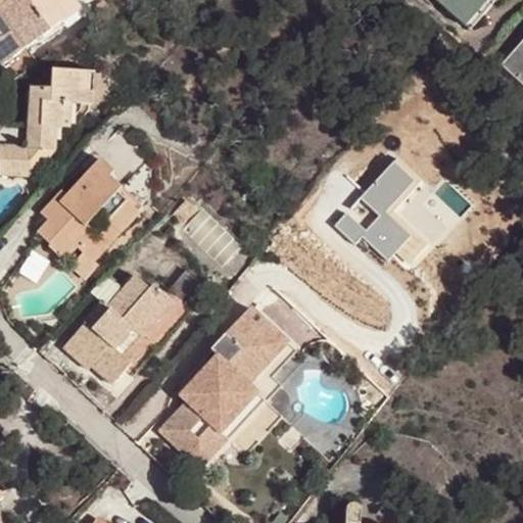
[(0,37),(0,61),(1,63),(67,17),(58,4),(63,0),(0,0),(0,34),(1,37),(0,37)]
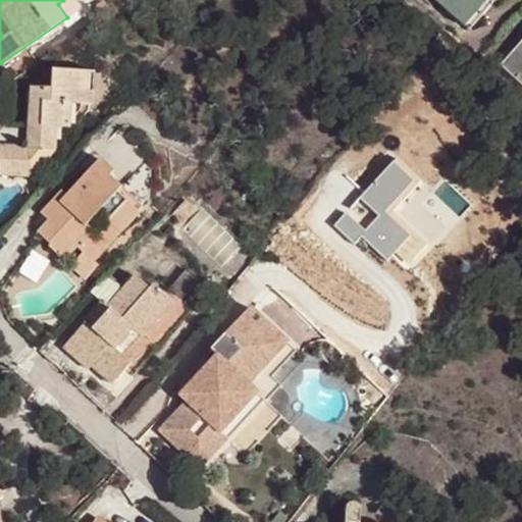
[(63,0),(58,4),(67,17),(82,8),(75,0),(63,0)]
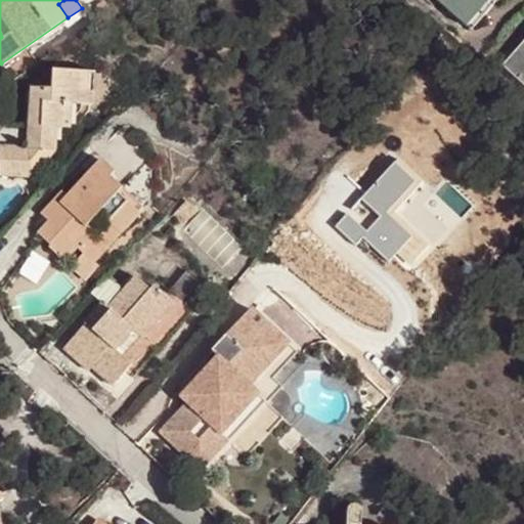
[(433,0),(464,27),(476,12),(471,7),(477,0),(433,0)]
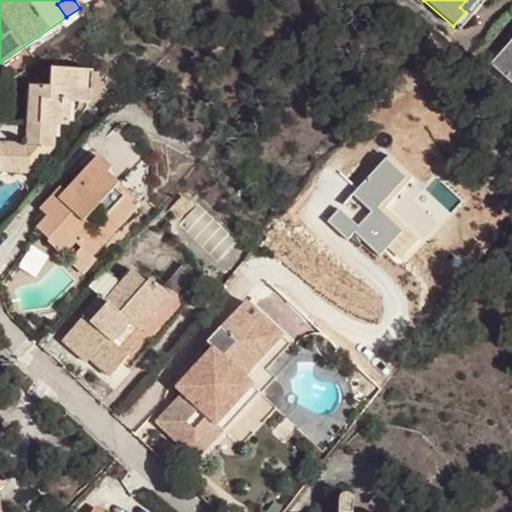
[(465,12),(453,26),(458,30),(484,0),(466,0),(460,7),(465,12)]
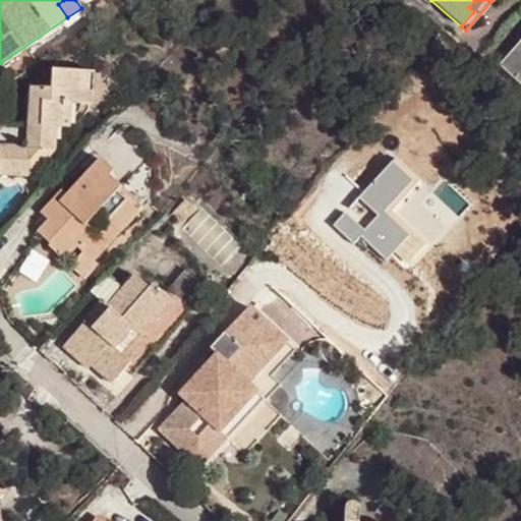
[(520,41),(499,66),(520,85),(520,41)]
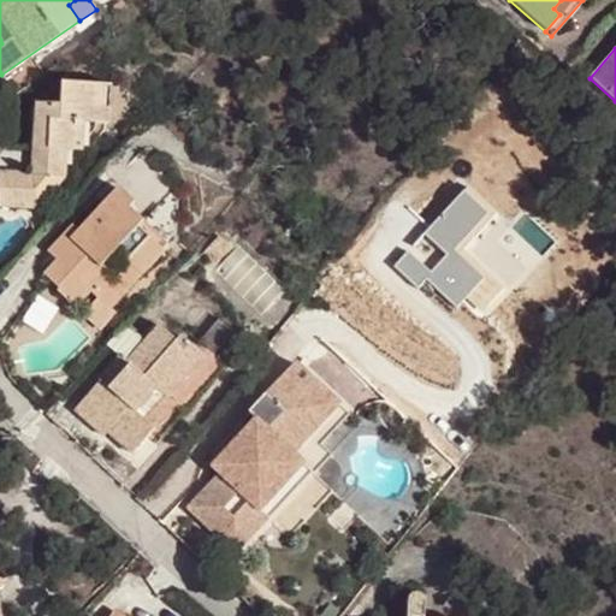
[(5,80),(15,94),(43,73),(34,59),(5,80)]
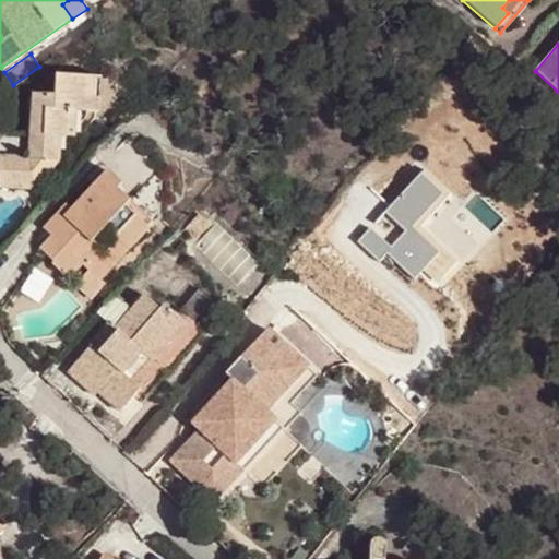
[(31,147),(30,163),(0,162),(0,171),(0,192),(27,193),(44,177),(44,159),(60,159),(61,137),(75,138),(75,132),(84,132),(95,117),(99,117),(102,79),(58,76),(57,96),(34,95),(32,135),(38,135),(37,147),(31,147)]
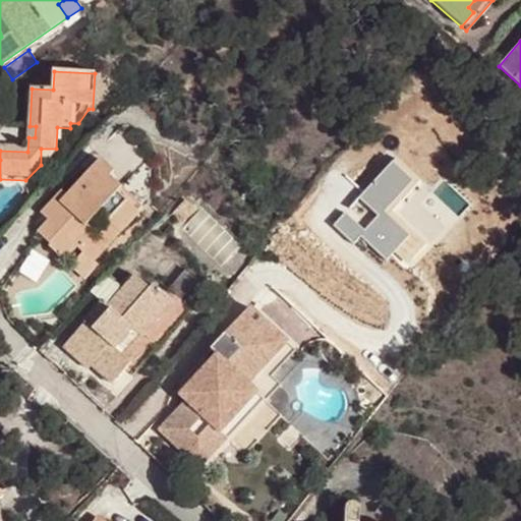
[(399,252),(414,267),(436,244),(397,208),(425,177),(399,154),(339,217),(389,264),(399,252)]
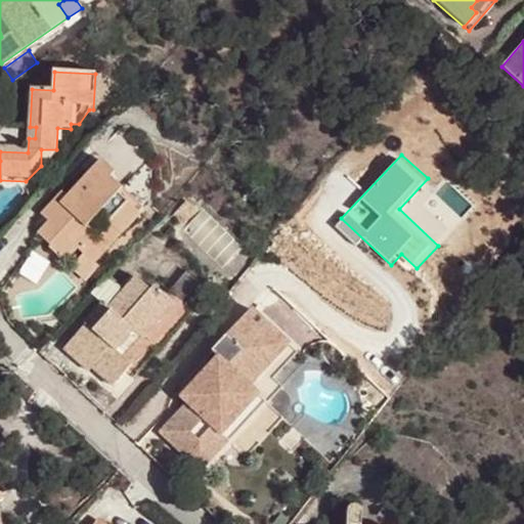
[(100,160),(44,218),(48,222),(37,232),(50,246),(49,248),(63,262),(78,249),(83,254),(111,225),(121,234),(140,215),(118,192),(122,188),(111,177),(115,173),(100,160)]
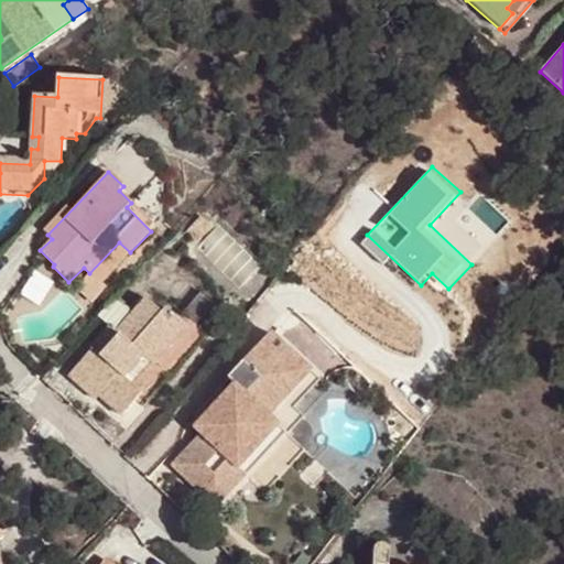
[(208,225),(201,216),(184,231),(193,240),(208,225)]
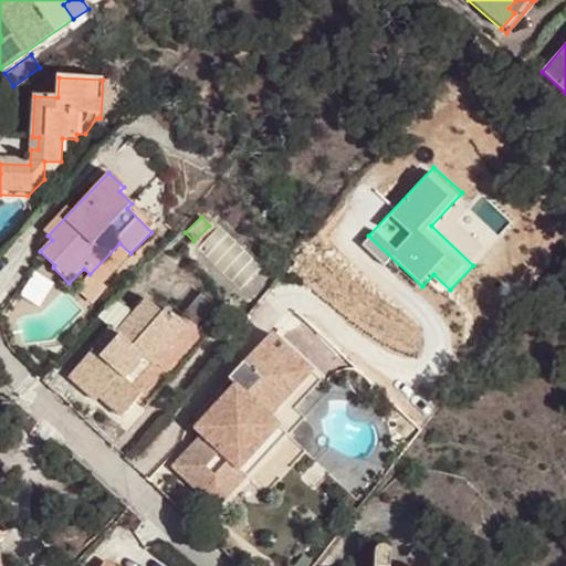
[(133,314),(116,333),(119,335),(100,358),(91,350),(69,377),(96,401),(100,397),(122,417),(142,394),(135,388),(154,366),(187,327),(167,310),(164,314),(146,299),(133,314)]
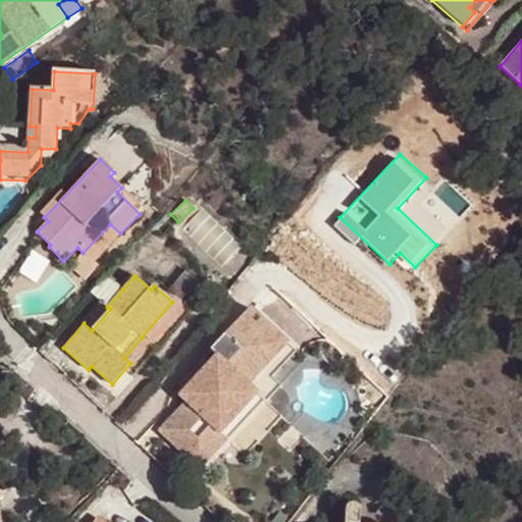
[(107,307),(122,290),(106,275),(91,293),(102,302),(84,323),(92,330),(110,309),(107,307)]
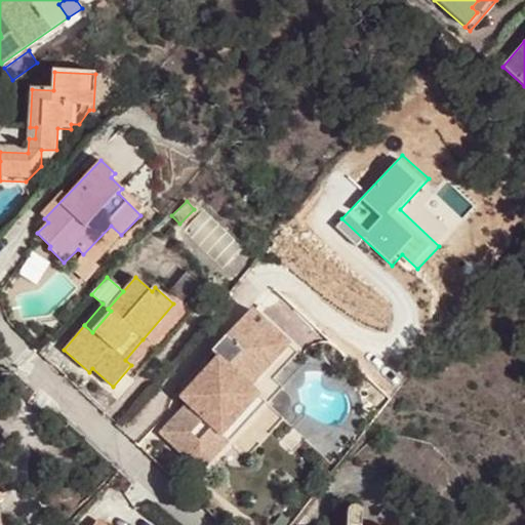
[(163,433),(192,459),(204,445),(215,455),(229,442),(219,434),(257,394),(249,387),(289,344),(252,310),(212,352),(219,358),(210,368),(214,371),(195,392),(192,389),(182,399),(189,405),(163,433)]
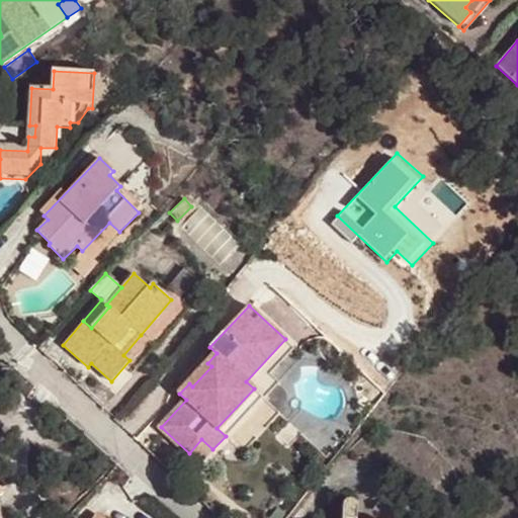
[(123,355),(130,360),(148,340),(141,335),(123,355)]
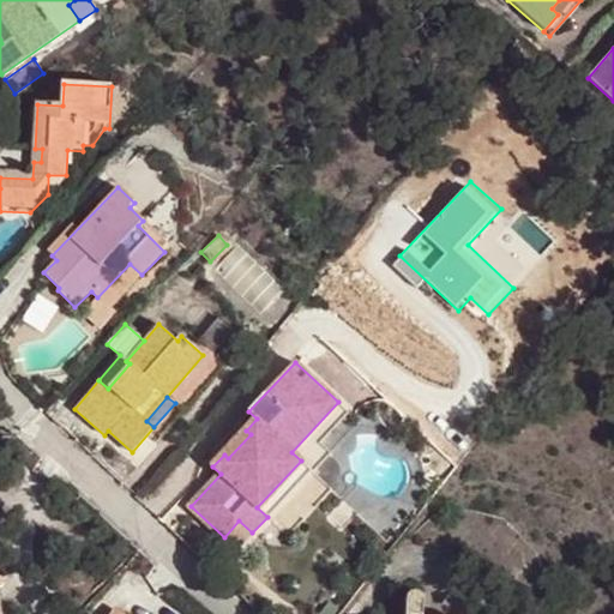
[(349,413),(338,402),(292,452),(301,461),(313,471),(330,452),(320,444),(349,413)]
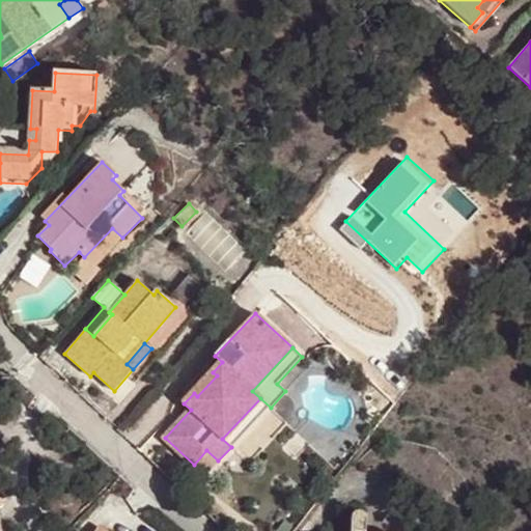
[(197,396),(217,375),(213,372),(194,393),(197,396)]
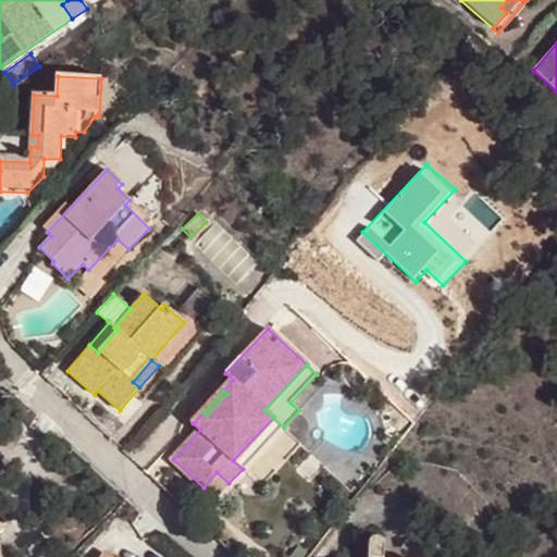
[(217,472),(203,487),(214,498),(229,483),(217,472)]
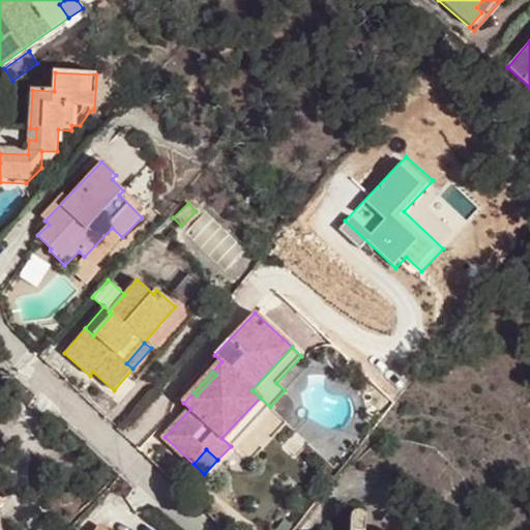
[(351,529),(365,529),(366,516),(363,513),(360,512),(356,511),(351,514),(351,529)]
